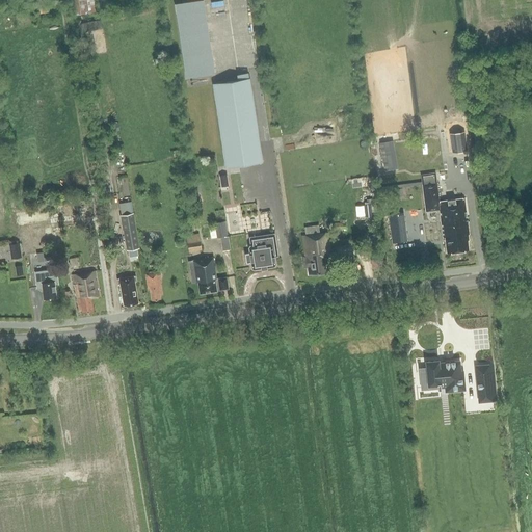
[(54,9),(52,0),(45,0),(38,1),(41,14),(49,12),(49,10),(54,9)]
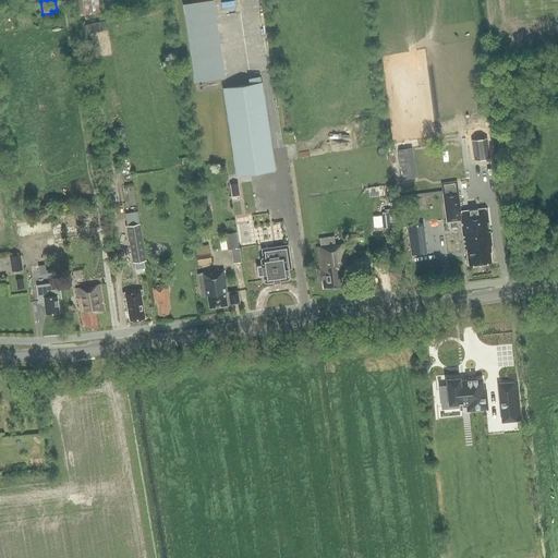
[(76,0),(79,14),(100,12),(98,0),(76,0)]
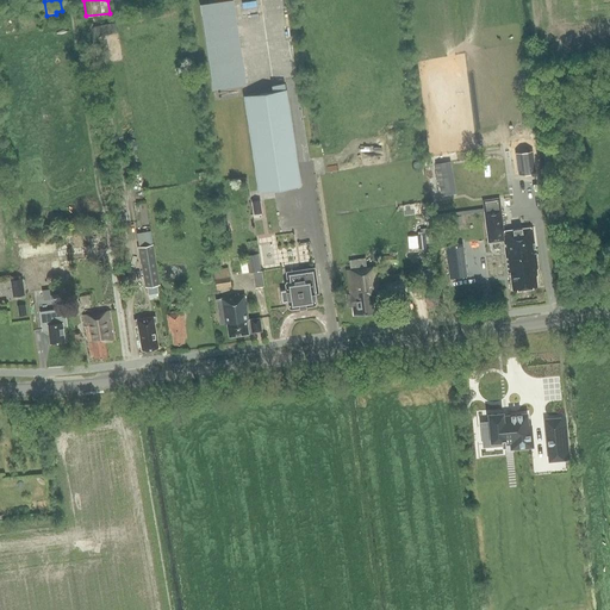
[(213,89),(248,85),(236,0),(221,0),(201,2),(213,89)]
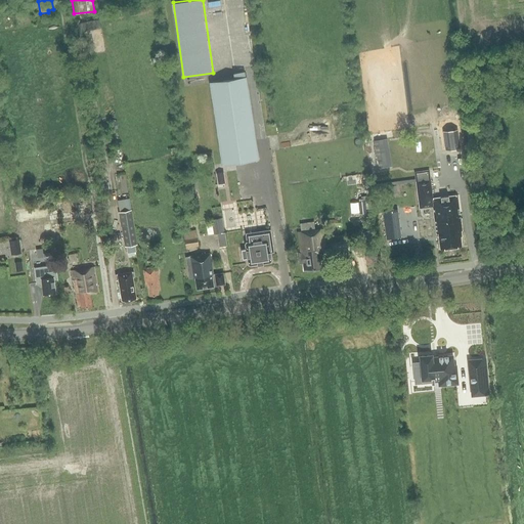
[(222,165),(259,160),(247,77),(209,82),(222,165)]
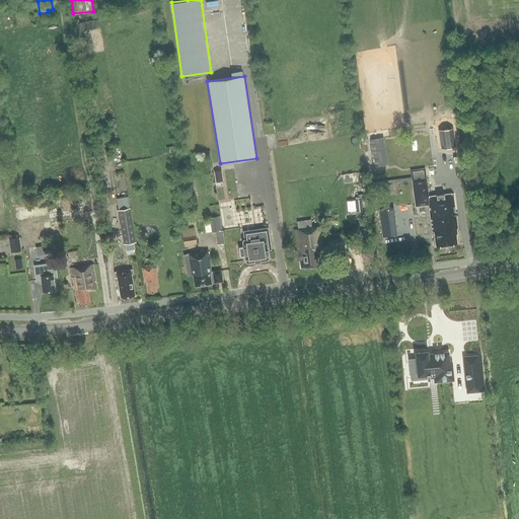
[(117,127),(116,120),(102,122),(103,129),(117,127)]
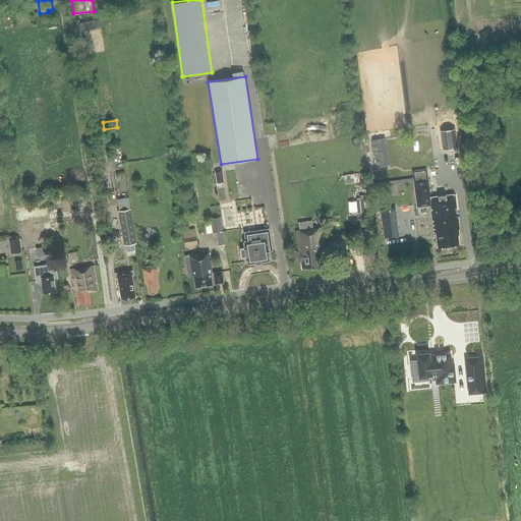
[(455,129),(441,131),(444,150),(457,148),(455,129)]
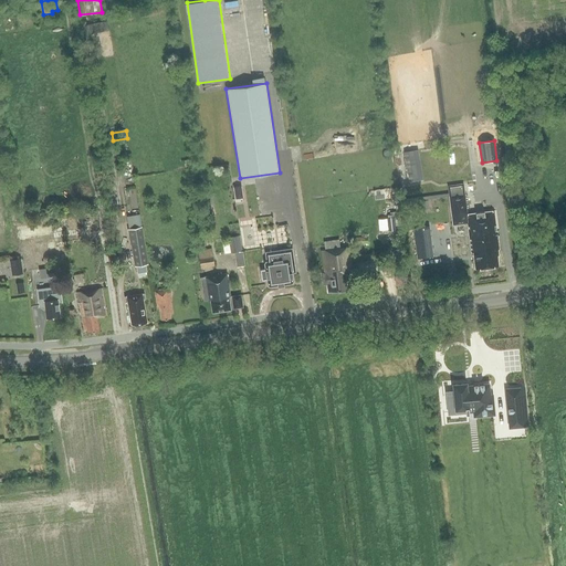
[(411,152),(405,153),(409,181),(417,180),(411,152)]
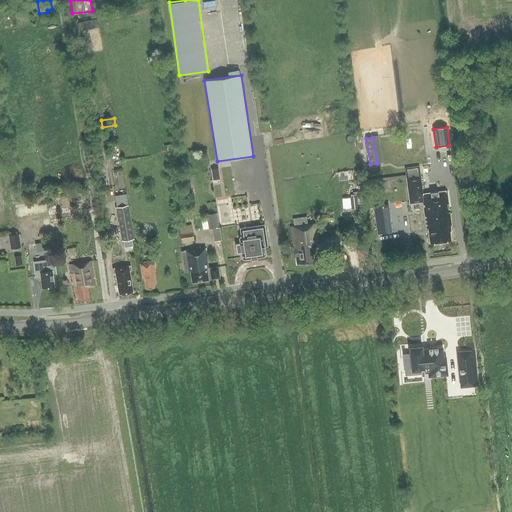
[(419,166),(405,168),(407,178),(410,204),(423,202),(427,229),(428,228),(430,243),(450,240),(449,231),(450,231),(449,226),(451,225),(447,191),(423,194),(420,176),(419,166)]
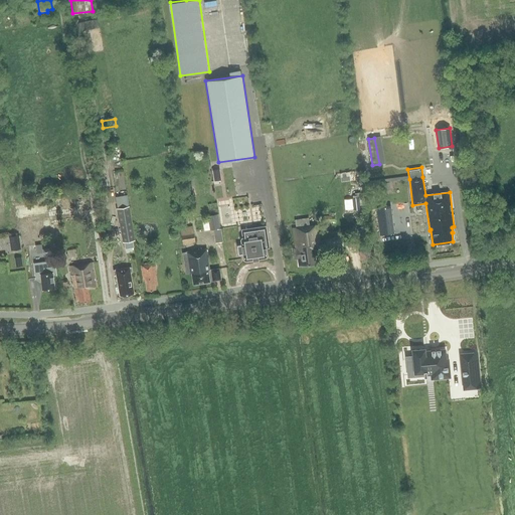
[(219,169),(213,170),(214,181),(221,180),(219,169)]
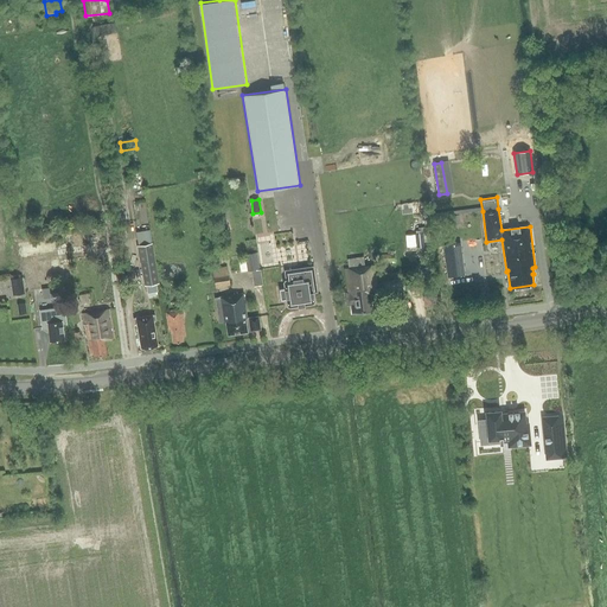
[(429,232),(415,234),(417,248),(430,247),(429,232)]
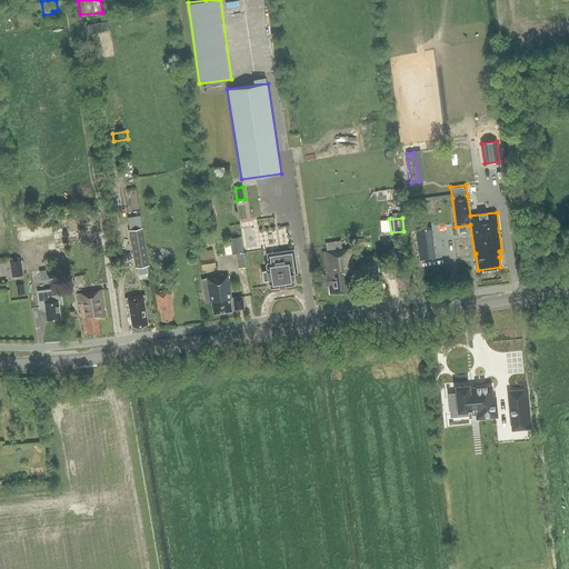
[(432,227),(416,229),(419,260),(436,258),(432,227)]
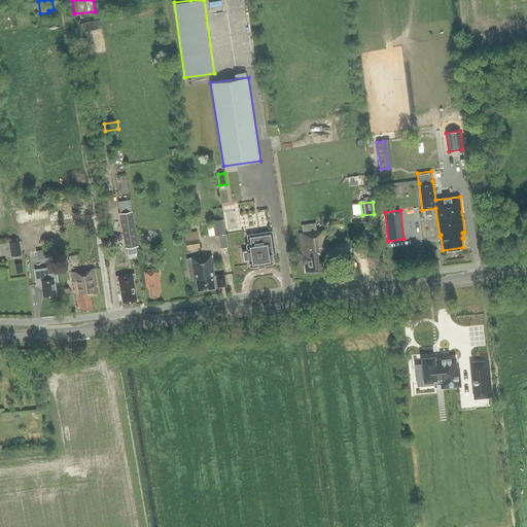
[(138,246),(132,211),(118,213),(120,227),(121,227),(126,248),(138,246)]
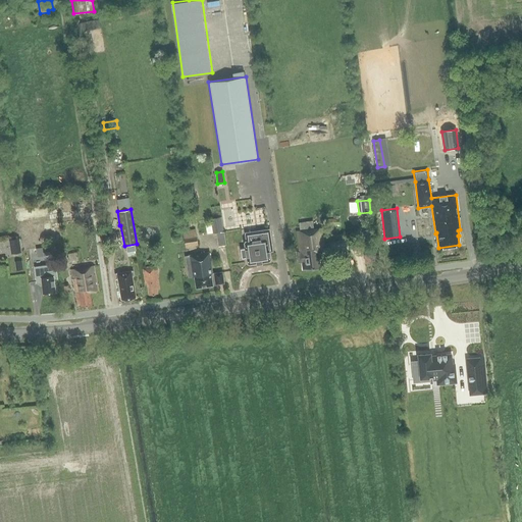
[(214,233),(224,231),(222,217),(212,219),(214,233)]
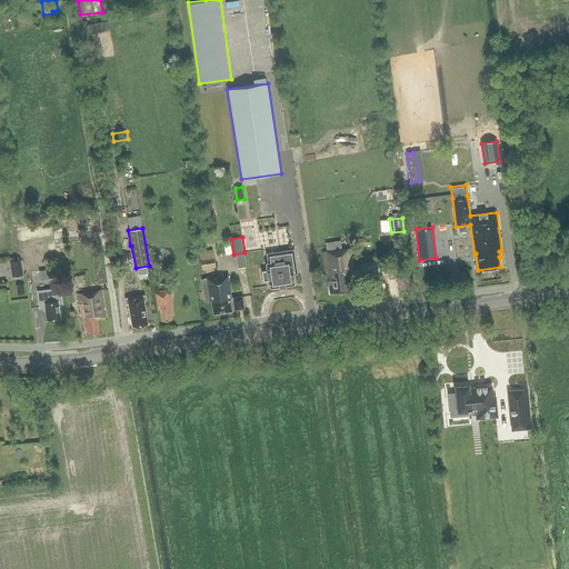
[(342,250),(341,241),(326,243),(327,252),(323,252),(326,273),(323,273),(326,287),(329,287),(330,295),(349,292),(347,278),(355,277),(351,249),(342,250)]
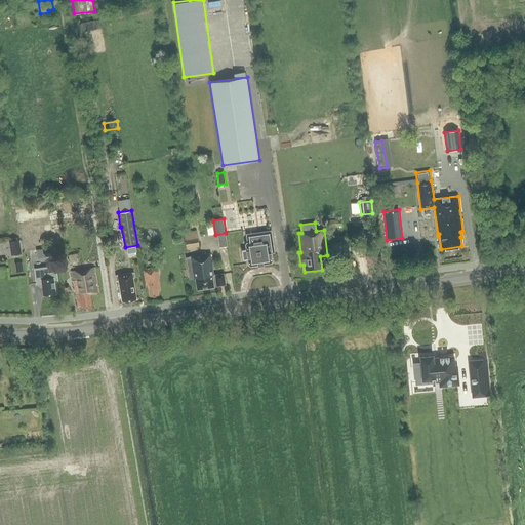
[(246,249),(242,250),(243,259),(248,259),(248,265),(250,266),(257,265),(257,266),(263,265),(263,264),(270,263),(272,261),(270,249),(274,249),(271,231),(259,232),(260,240),(247,242),(245,244),(246,249)]
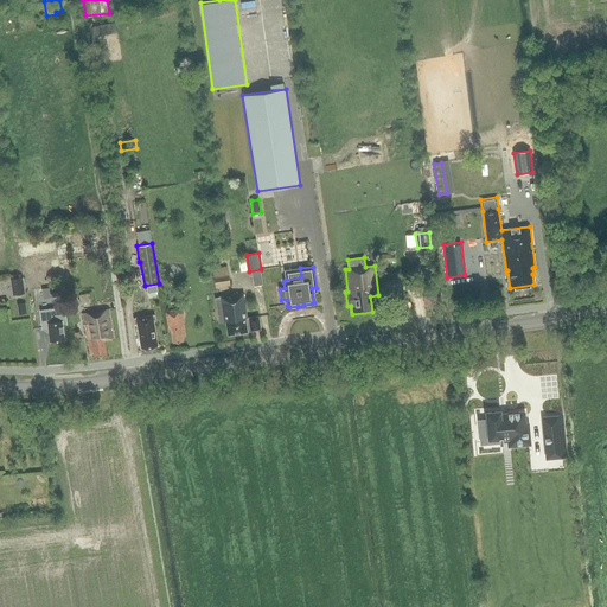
[(224,273),(223,268),(213,269),(216,287),(230,285),(228,273),(224,273)]
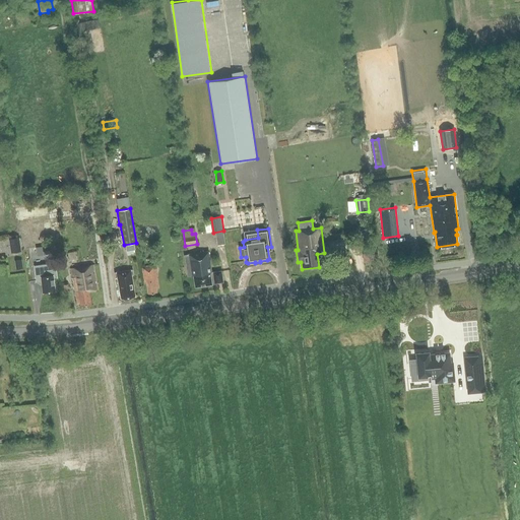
[(11,253),(21,251),(19,237),(9,239),(11,253)]
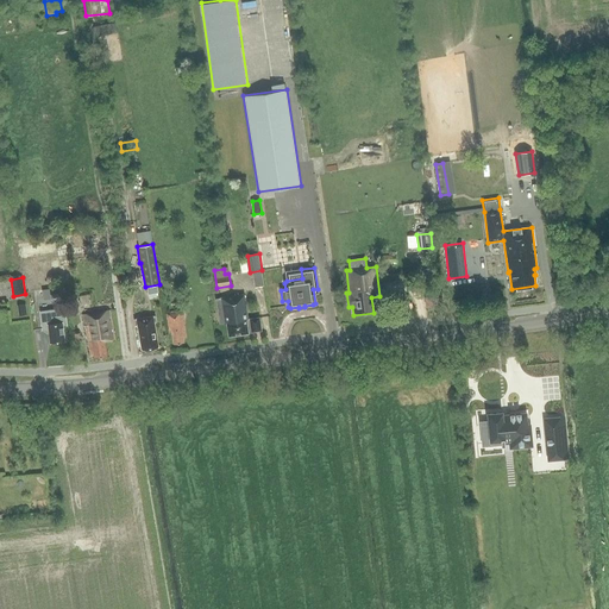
[(50,288),(51,299),(62,297),(61,287),(50,288)]
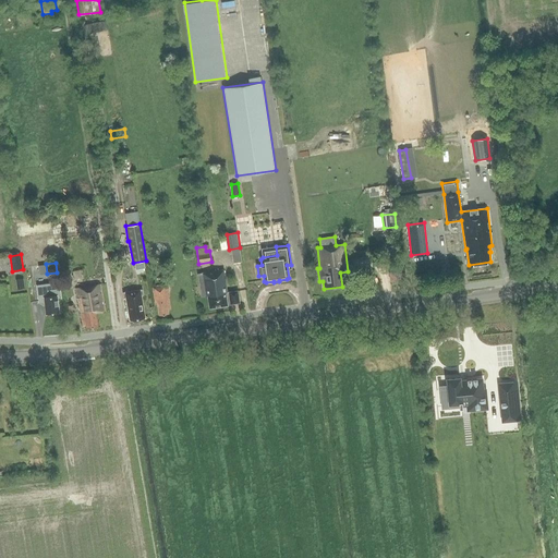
[(229,292),(227,292),(223,270),(197,274),(201,296),(207,296),(209,308),(239,304),(237,292),(229,293),(229,292)]
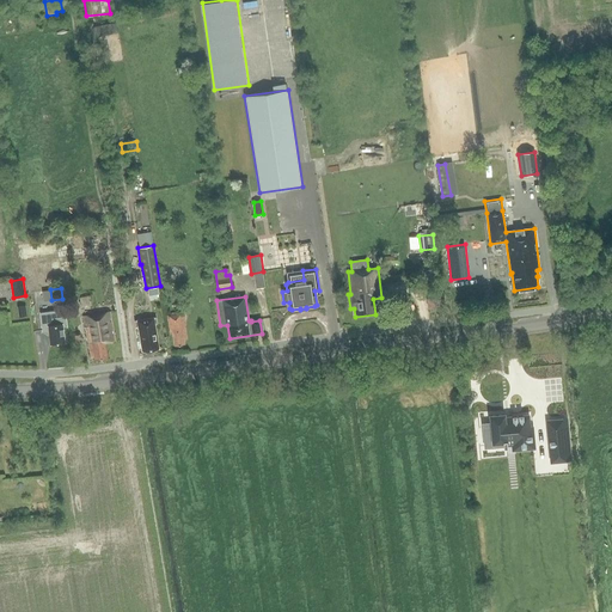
[(65,342),(62,328),(67,326),(66,310),(55,311),(41,313),(43,331),(49,330),(50,344),(65,342)]
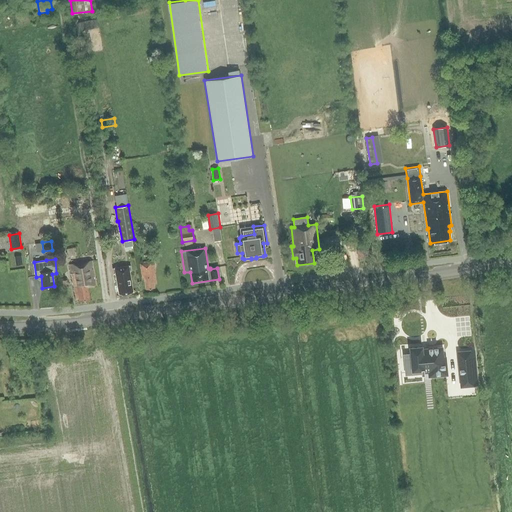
[(90,300),(88,287),(96,285),(92,261),(70,265),(76,299),(79,298),(80,301),(90,300)]
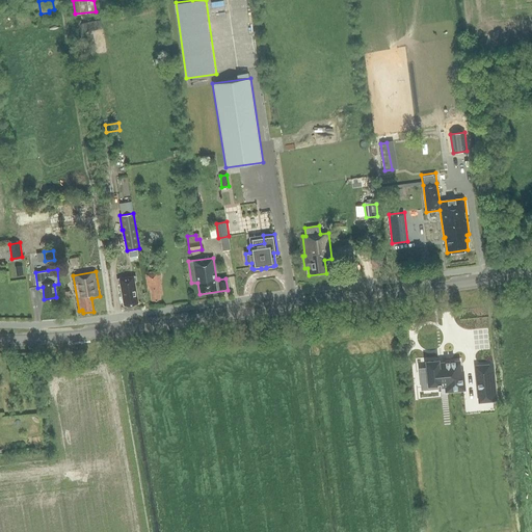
[(163,295),(159,271),(144,274),(148,289),(150,289),(152,300),(161,299),(160,296),(163,295)]
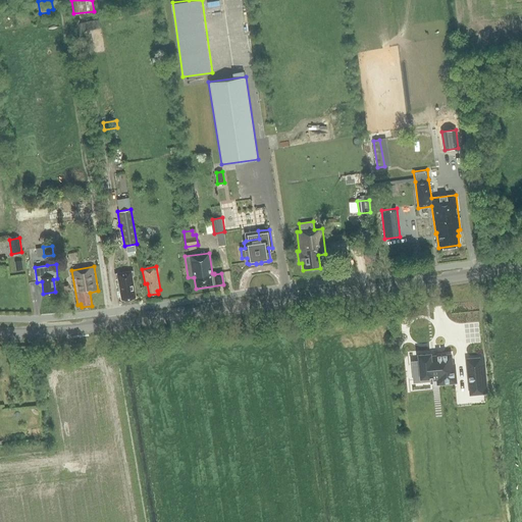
[(134,276),(134,271),(115,273),(115,278),(118,278),(121,299),(136,297),(132,276),(134,276)]
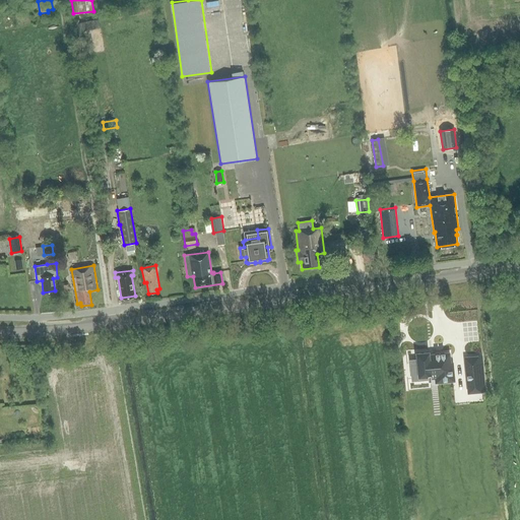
[(468,349),(468,355),(482,355),(483,340),(472,340),(472,349),(468,349)]
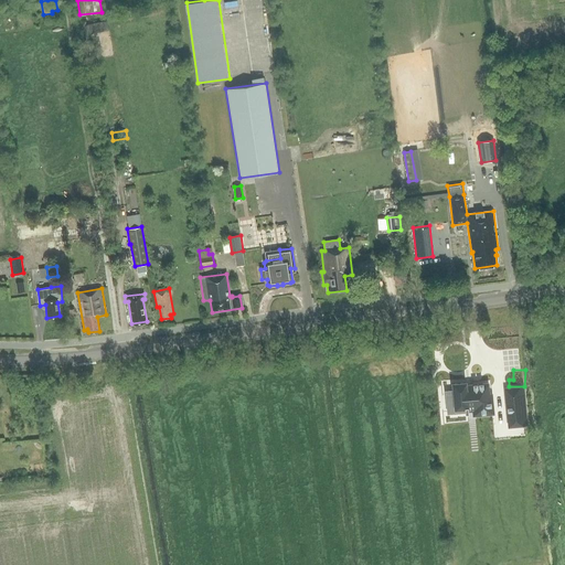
[(454,395),(447,396),(448,407),(455,406),(455,409),(465,408),(465,409),(468,408),(468,407),(473,407),(475,415),(487,414),(492,414),(492,413),(492,407),(491,395),(488,395),(487,384),(471,386),(466,387),(466,384),(465,382),(452,384),(454,390),(454,395)]
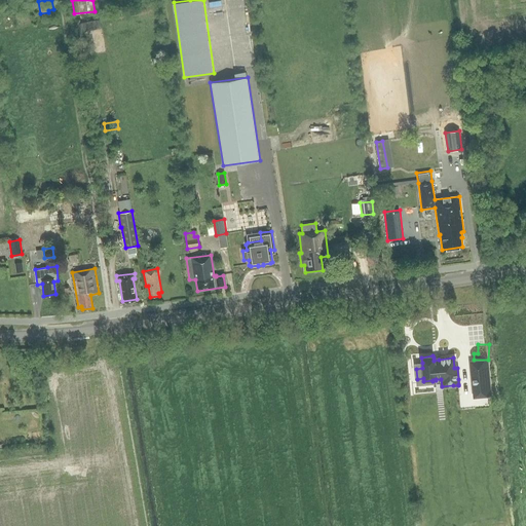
[(490,396),(487,361),(471,363),(474,397),(490,396)]
